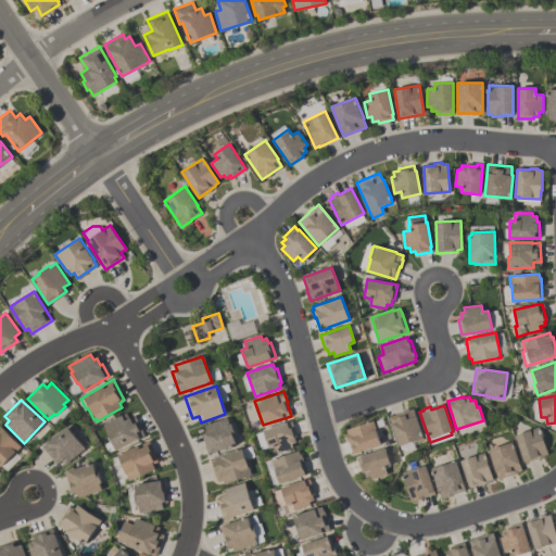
[(422,438),(399,445),(389,416),(408,409),(408,411),(413,409),(422,438)]
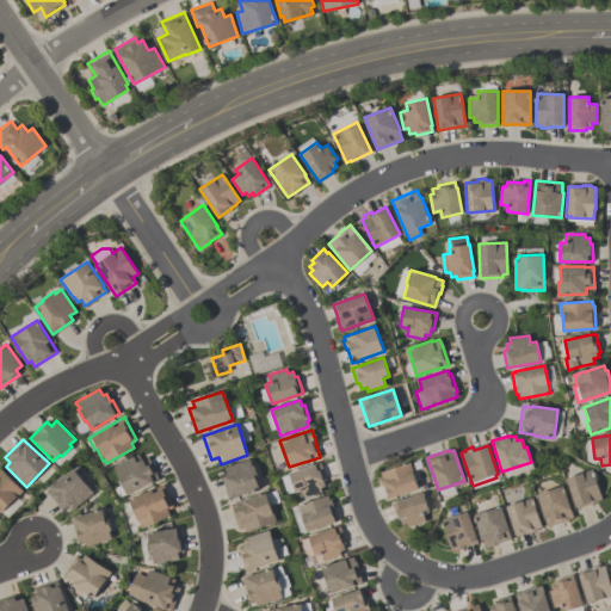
[(159,480),(127,495),(113,467),(139,454),(141,460),(148,456),(159,480)]
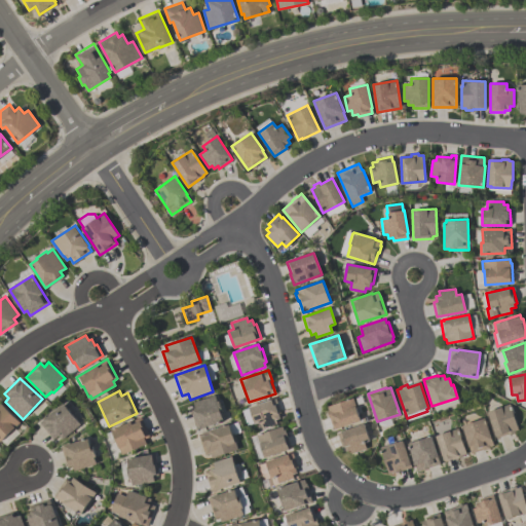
[(193,402),(215,395),(217,402),(219,401),(223,412),(221,413),(224,421),(196,429),(190,409),(194,408),(193,402)]
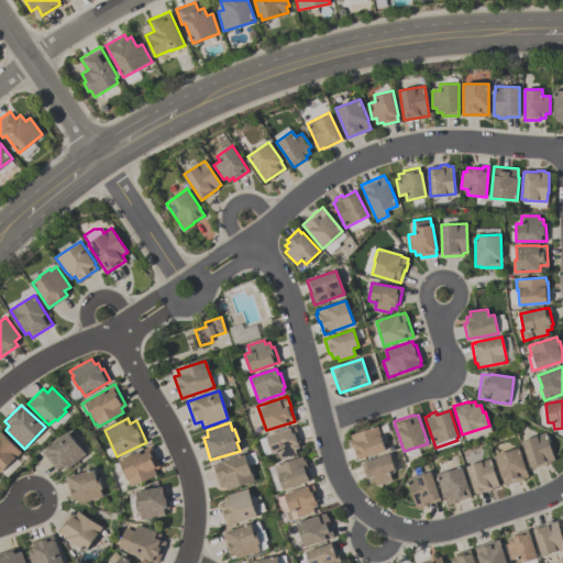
[(350,434),(377,426),(385,450),(356,460),(350,440),(352,439),(350,434)]
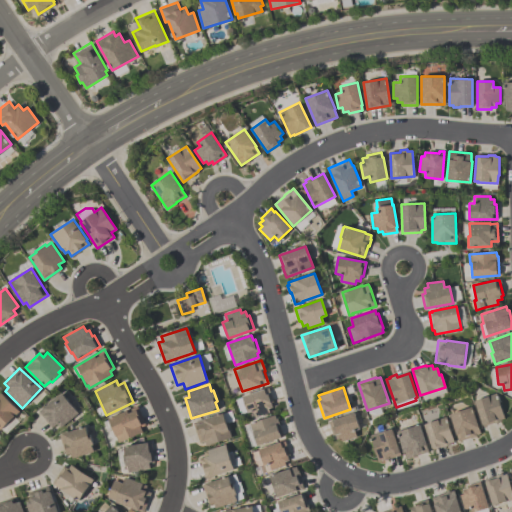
[(239,414),(235,399),(242,397),(242,396),(268,388),(272,401),(270,402),(272,407),(268,408),(269,412),(254,417),(252,411),(247,413),(247,412),(239,414)]
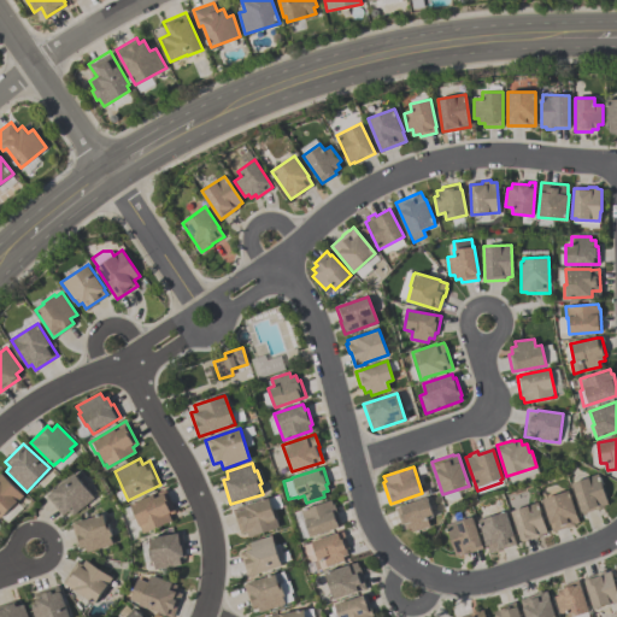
[(0,474),(1,472),(23,497),(17,501),(18,503),(11,510),(10,509),(0,518),(0,474)]
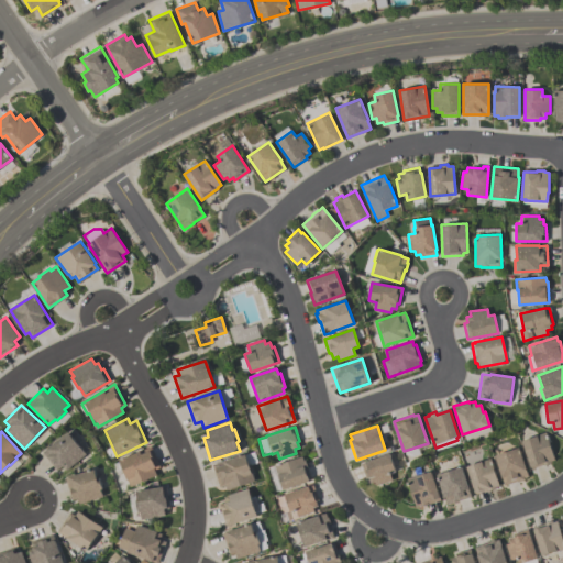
[(56,471),(42,452),(67,431),(85,454),(66,470),(63,465),(56,471)]
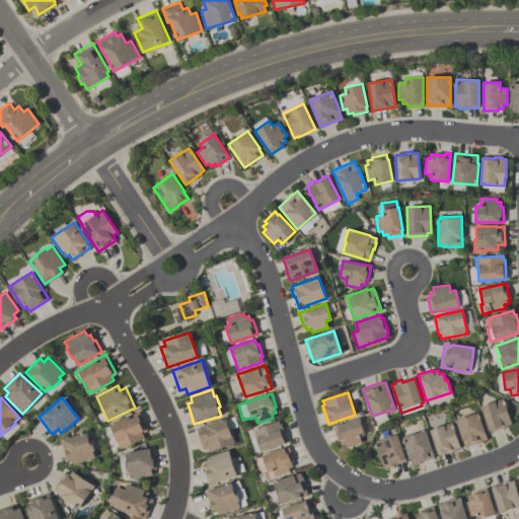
[(511,424),(507,426),(508,427),(501,429),(501,428),(490,432),(480,406),(502,398),(511,424)]
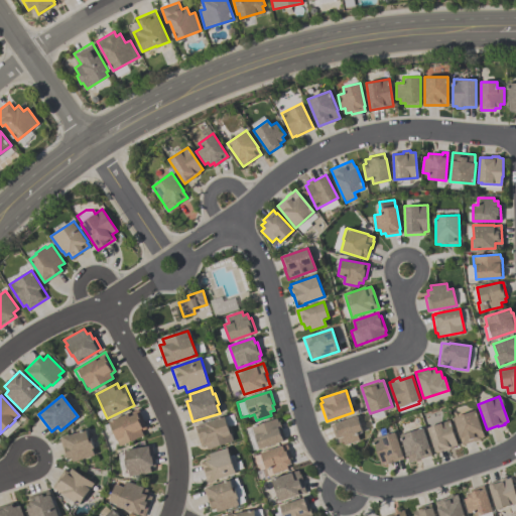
[(454,417),(475,410),(484,437),(480,438),(481,439),(474,441),(474,440),(464,443),(463,442),(461,442),(459,436),(460,436),(454,417)]
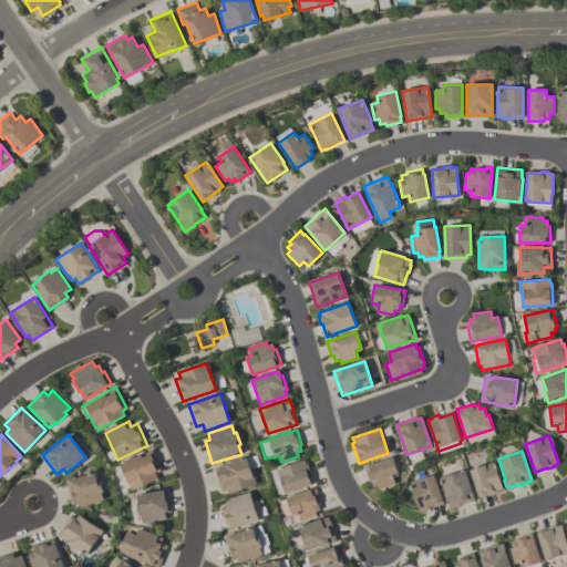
[(126,484),(122,475),(124,475),(120,464),(141,454),(142,457),(153,453),(161,471),(155,473),(157,478),(131,490),(129,484),(126,484)]
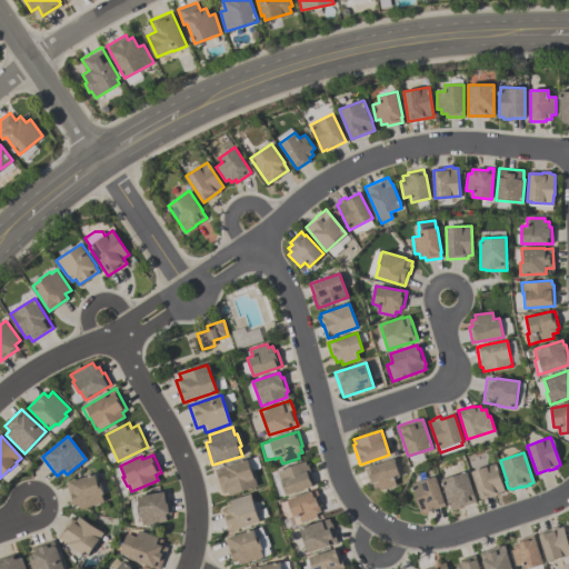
[(213,469),(248,458),(257,487),(229,496),(227,490),(221,492),(213,469)]
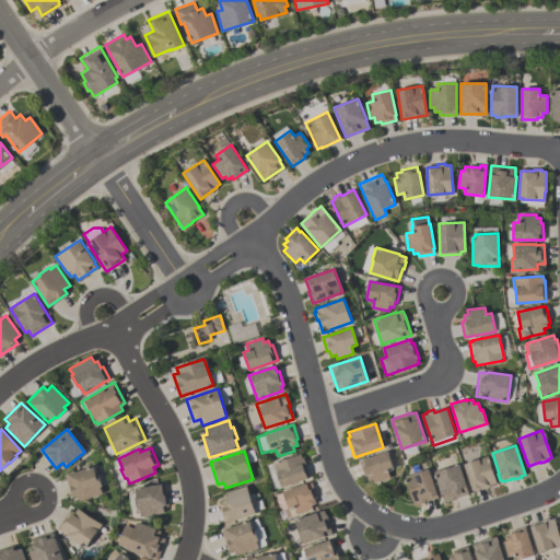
[(359,462),(364,459),(363,458),(387,451),(394,469),(387,470),(389,478),(373,483),(372,479),(368,480),(366,475),(363,476),(359,462)]
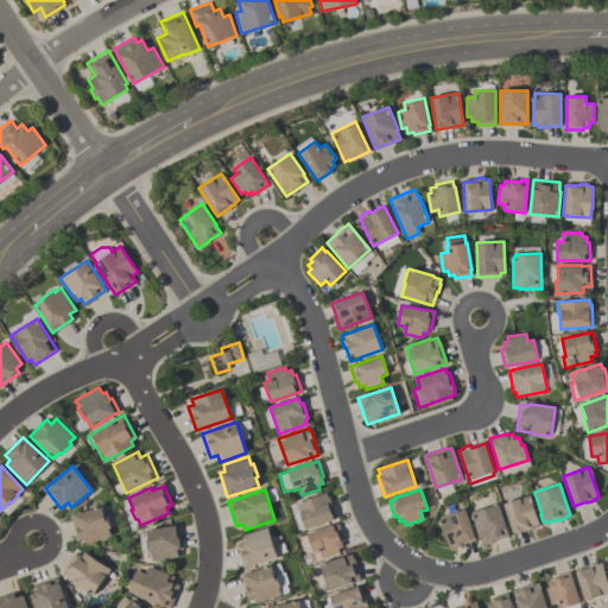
[(305,530),(296,504),(325,493),(328,498),(329,496),(333,505),(330,506),(335,519),(305,530)]
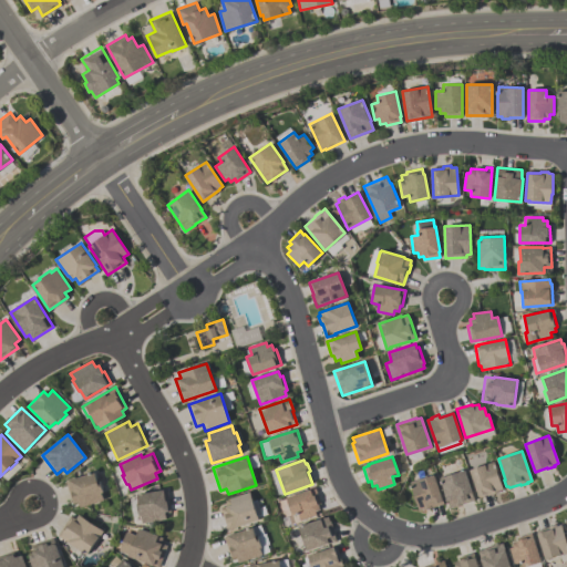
[(478,496),(468,470),(493,462),(502,488),(497,491),(497,493),(484,497),(483,494),(478,496)]
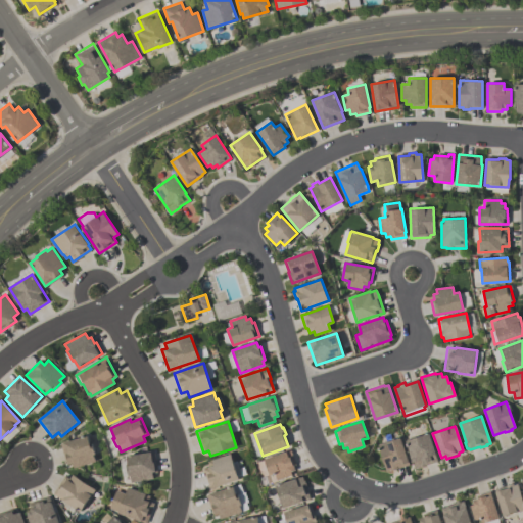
[(406,441),(415,469),(437,461),(434,455),(435,454),(428,433),(406,441)]
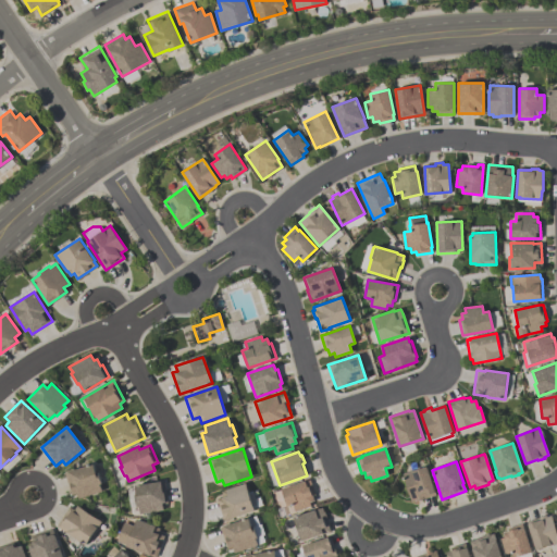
[(78,499),(76,493),(71,495),(63,473),(93,463),(96,472),(97,472),(101,483),(99,484),(101,491),(78,499)]
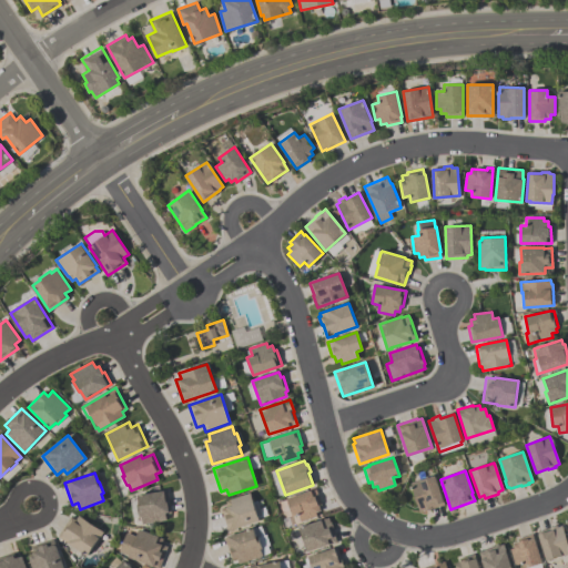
[(444,505),(424,511),(423,510),(418,511),(409,484),(434,475),(444,505)]
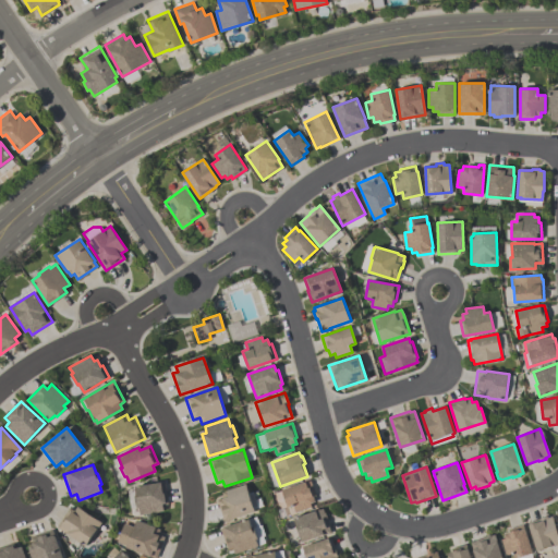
[(281,489),(305,482),(305,483),(311,481),(316,495),(313,496),(314,501),(310,504),(311,507),(294,513),(292,506),(288,508),(281,489)]
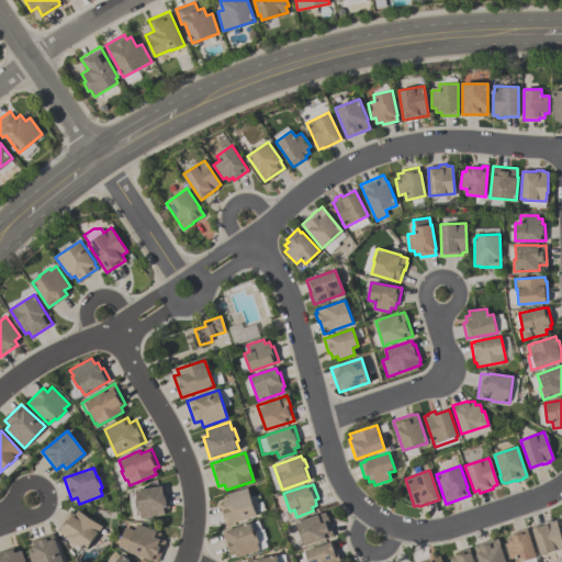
[(141,518),(138,505),(136,505),(135,499),(137,499),(135,491),(166,485),(169,508),(164,509),(165,515),(141,518)]
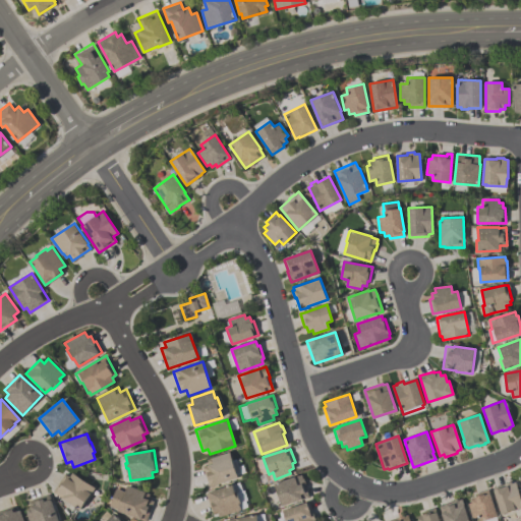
[(209,487),(203,467),(209,465),(207,459),(229,452),(238,477),(209,487)]
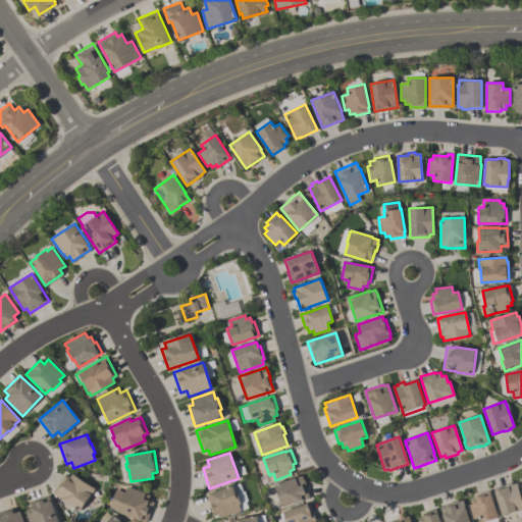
[(80,511),(52,493),(64,474),(69,477),(71,474),(94,488),(90,496),(92,497),(87,504),(85,502),(80,511)]
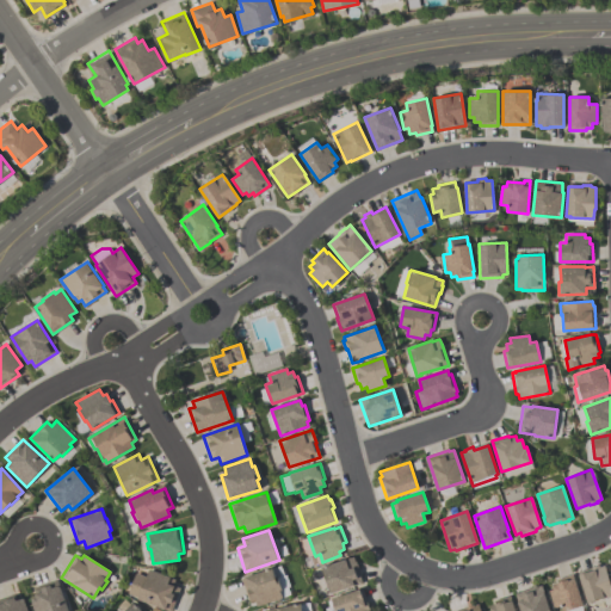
[(321,567),(353,557),(355,561),(356,561),(358,569),(362,584),(329,593),(321,567)]
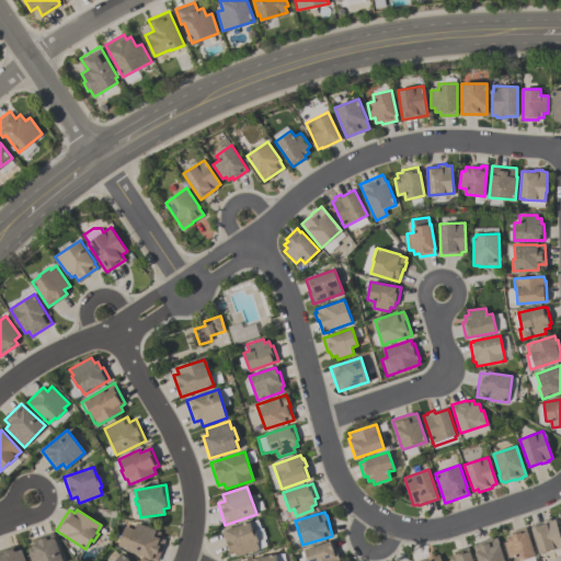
[(560,547),(541,553),(531,525),(551,518),(551,521),(556,518),(560,533),(560,547)]
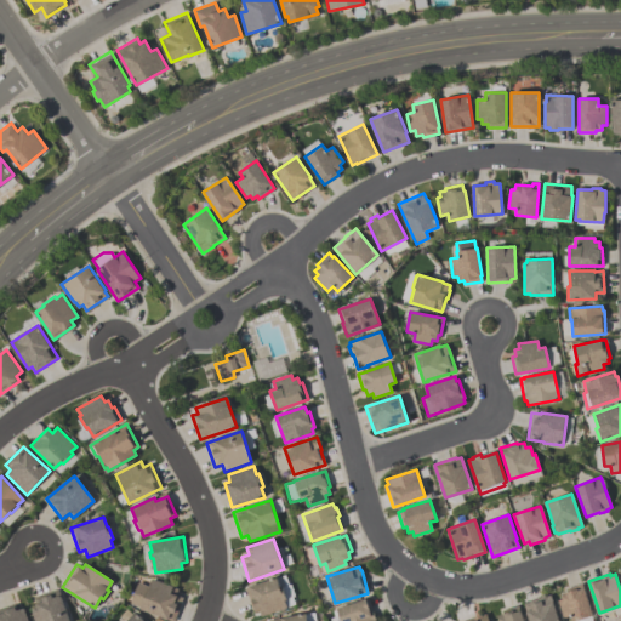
[(170,620),(130,605),(138,584),(148,587),(152,577),(177,588),(175,594),(183,598),(174,620),(170,620)]
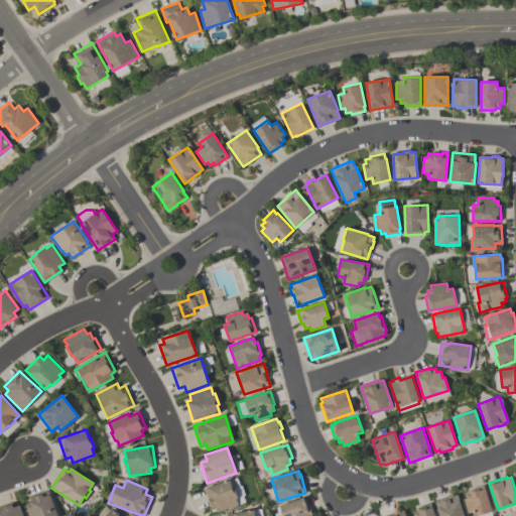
[(217,512),(215,507),(211,509),(204,488),(230,480),(233,488),(235,488),(238,498),(236,498),(238,505),(217,512)]
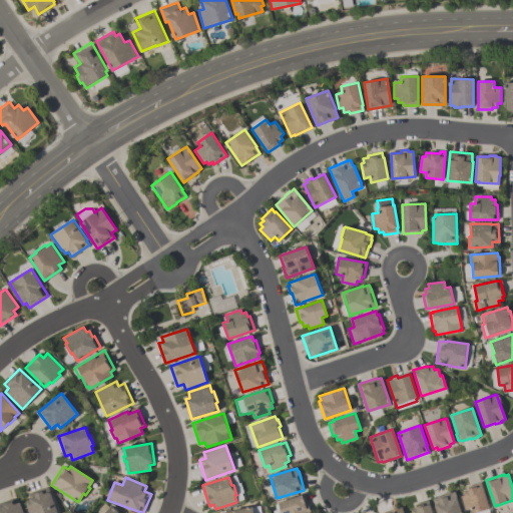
[(491,508),(474,512),(473,508),(466,510),(461,496),(465,495),(463,490),(468,489),(468,486),(481,482),(483,486),(484,486),(491,508)]
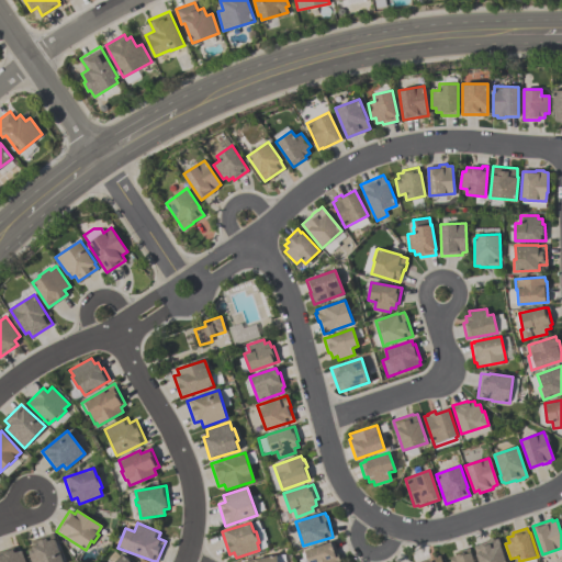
[(30,561),(27,554),(34,552),(30,541),(53,534),(63,561),(30,561)]
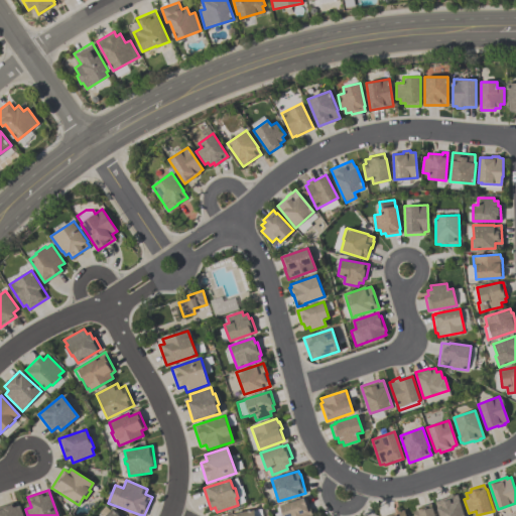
[(440,515),(438,509),(437,509),(435,501),(458,494),(466,515),(440,515)]
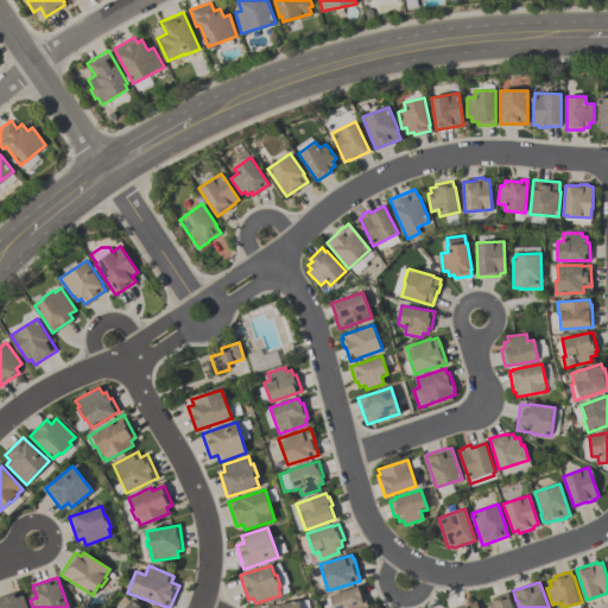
[(368,607),(334,607),(330,596),(359,586),(362,599),(365,599),(368,607)]
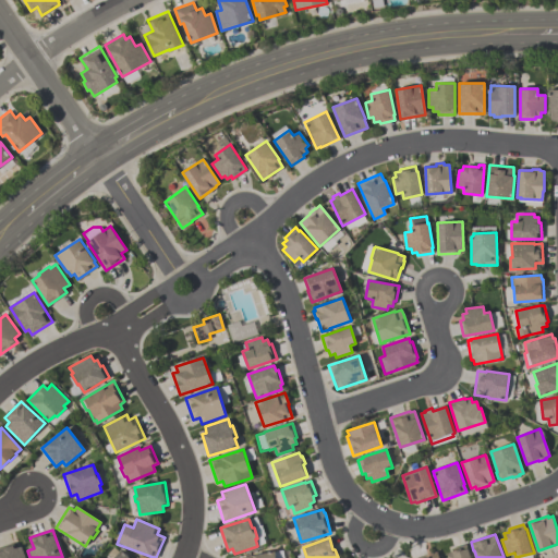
[(445,557),(449,557),(448,553),(452,552),(451,549),(466,544),(471,557),(445,557)]
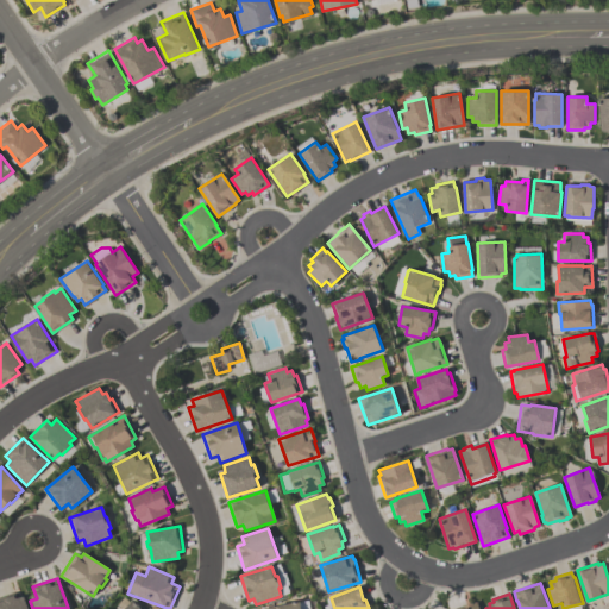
[(26,608),(0,608),(0,597),(5,596),(5,598),(14,595),(16,598),(22,596),(26,608)]
